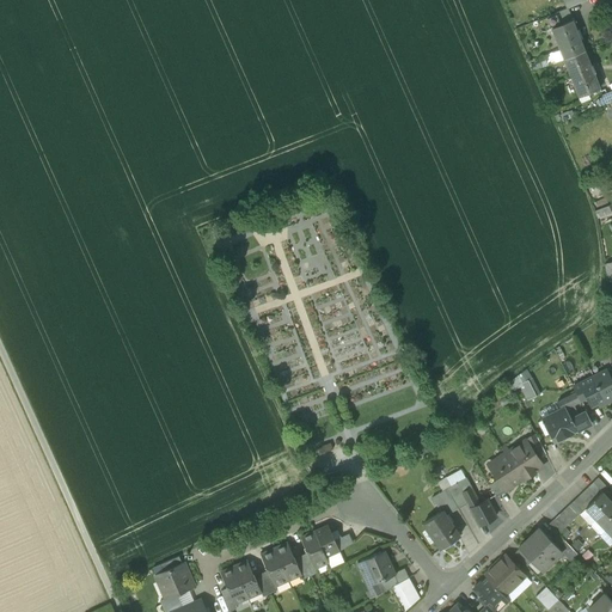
[(556,13),(561,25),(571,20),(573,20),(568,8),(556,13)]
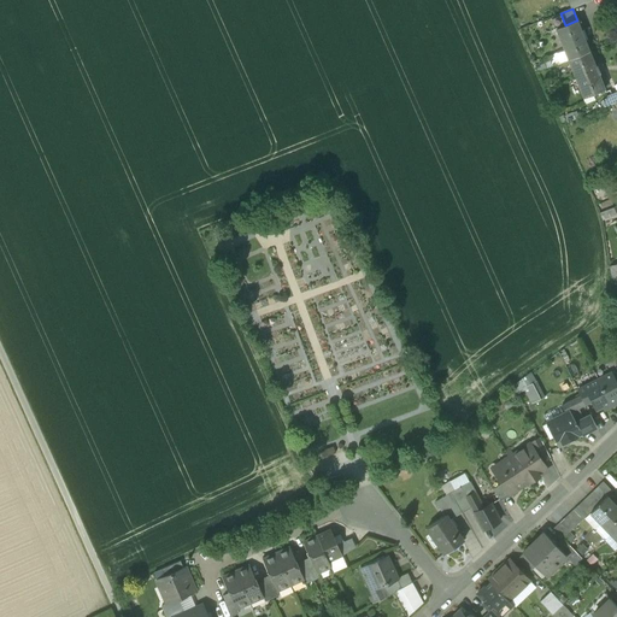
[(565,25),(560,13),(541,22),(546,33),(556,29),(565,25)]
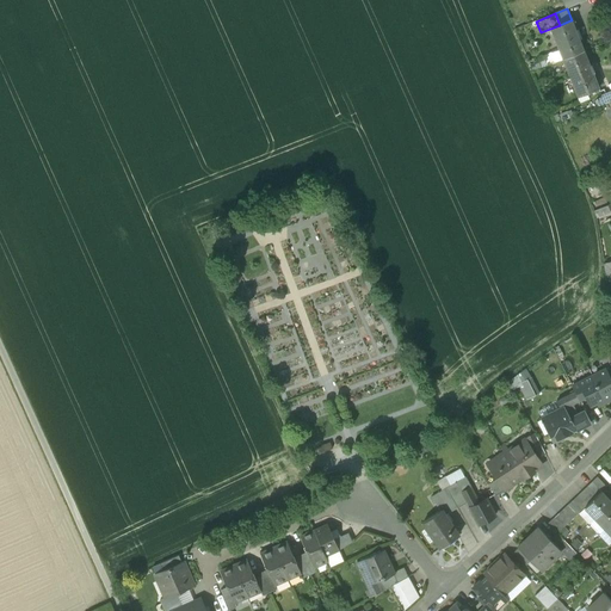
[(555,62),(563,60),(584,51),(572,20),(571,20),(560,25),(550,29),(559,50),(550,53),(555,62)]
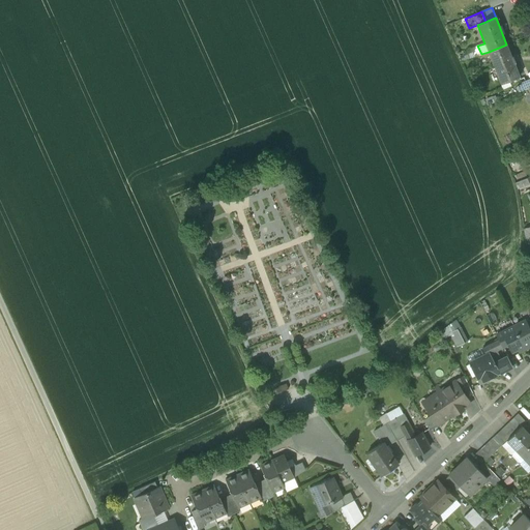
[(511,57),(506,45),(489,52),(501,84),(509,81),(520,77),(514,64),(516,63),(512,57),(511,57)]
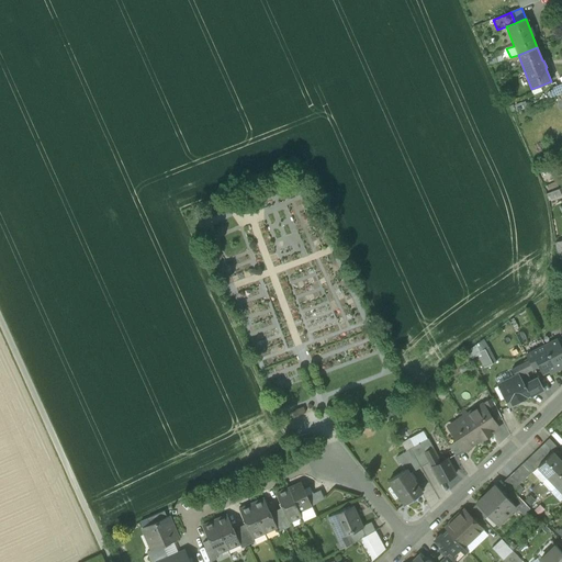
[(510,57),(506,48),(498,52),(503,60),(510,57)]
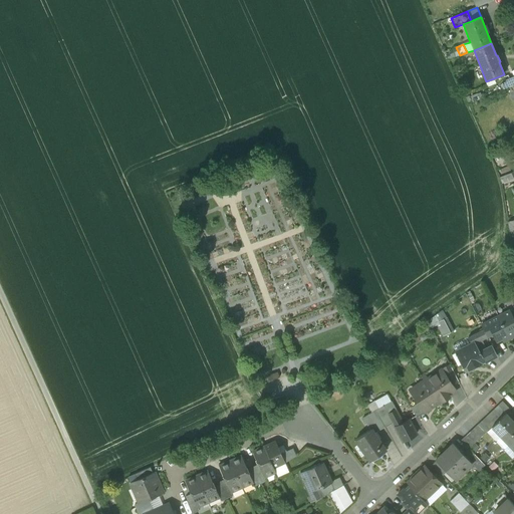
[(512,86),(509,79),(506,80),(506,81),(504,82),(504,84),(502,85),(504,88),(512,86)]
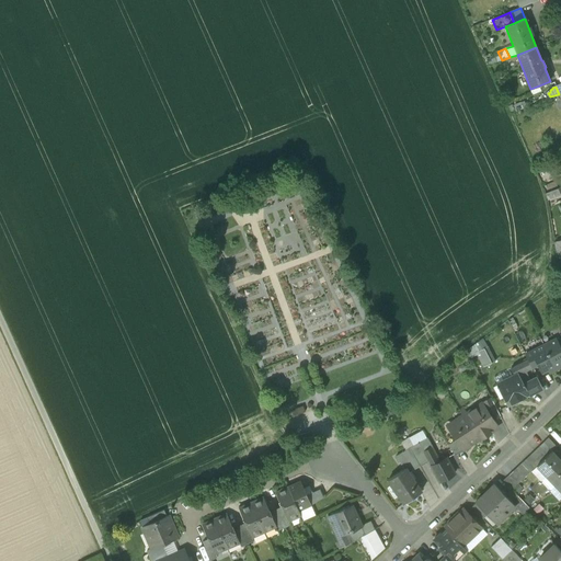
[(521,102),(513,105),(516,111),(523,107),(521,102)]
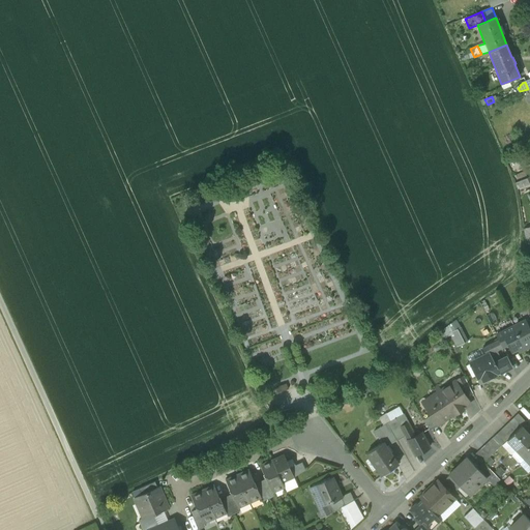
[(529,155),(529,154),(518,158),(521,168),(529,164),(529,155)]
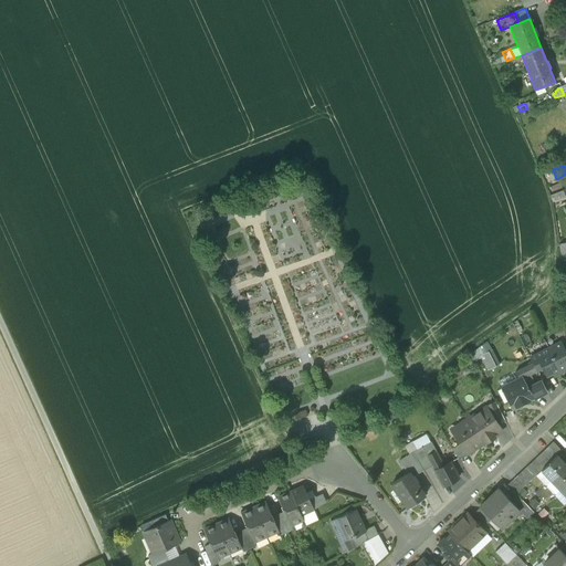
[(549,196),(551,196),(563,190),(559,182),(546,188),(549,196)]
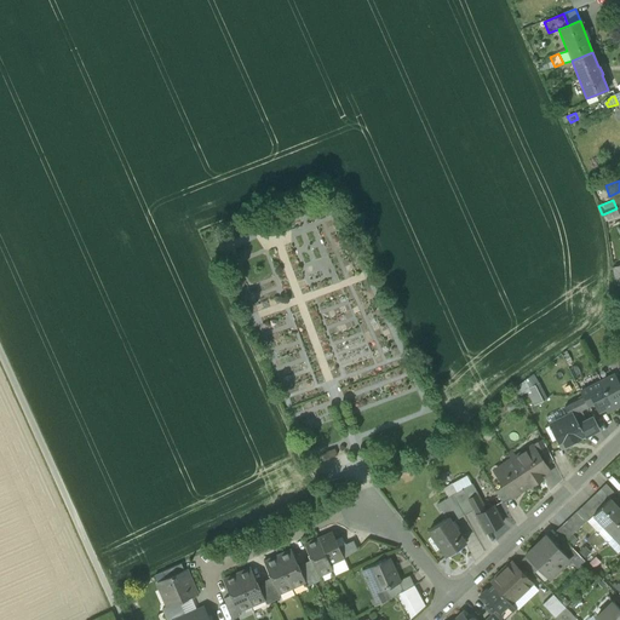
[(606,220),(619,216),(616,208),(603,214),(606,220)]
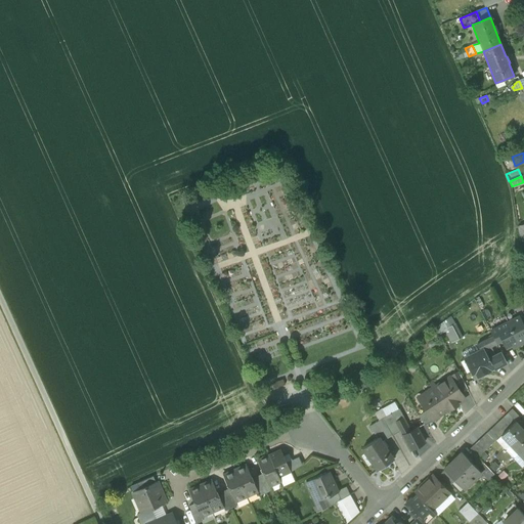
[(446,329),(455,324),(450,316),(442,322),(446,329)]
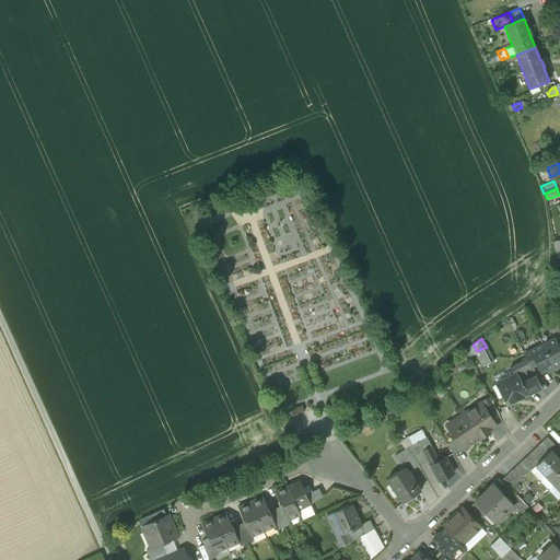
[(543,345),(555,369),(559,365),(559,362),(559,363),(559,362),(559,348),(555,338),(543,345)]
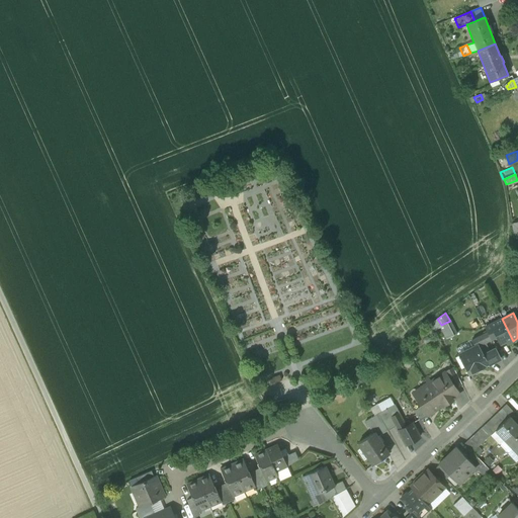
[(437,319),(431,324),(434,331),(441,327),(441,325),(437,319)]
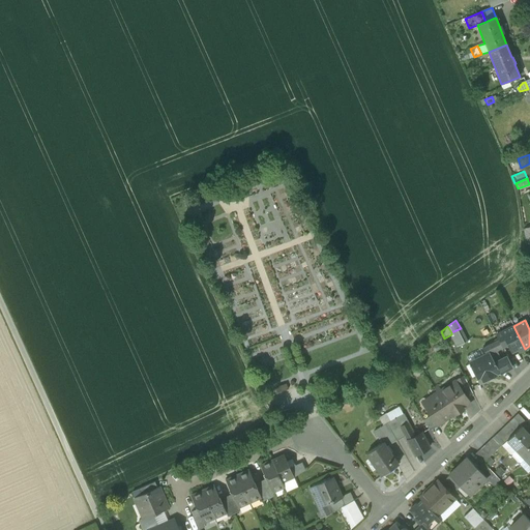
[(519,352),(525,349),(513,326),(501,332),(507,344),(511,353),(518,350),(519,352)]
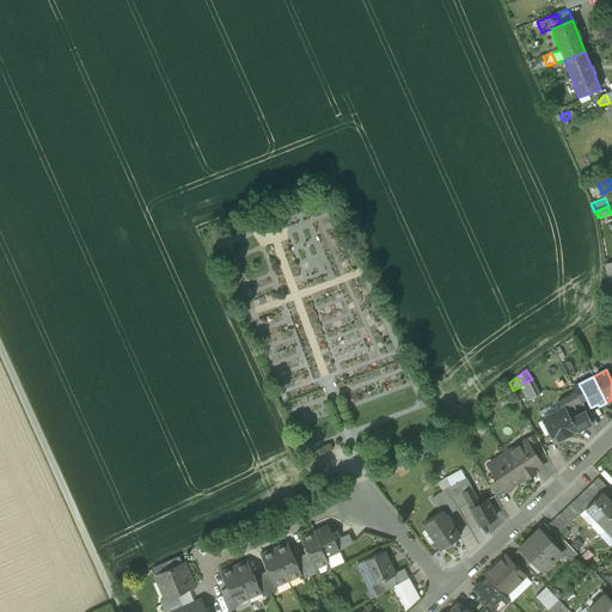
[(521,386),(528,399),(539,395),(532,379),(521,384),(521,386)]
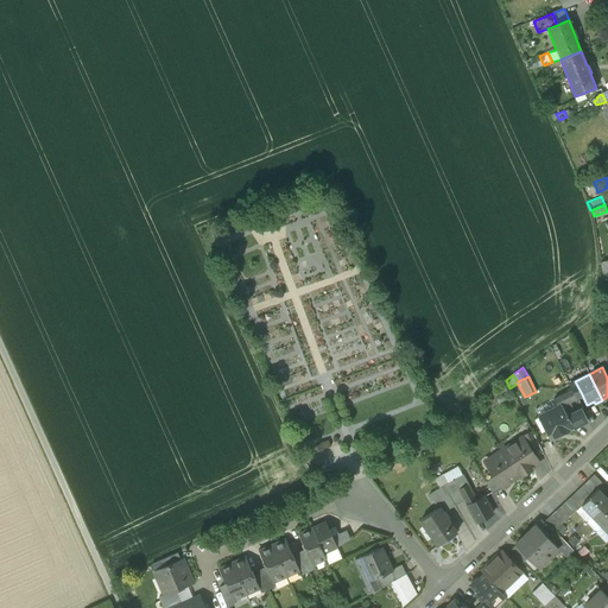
[(582,394),(575,381),(569,384),(571,390),(576,398),(582,394)]
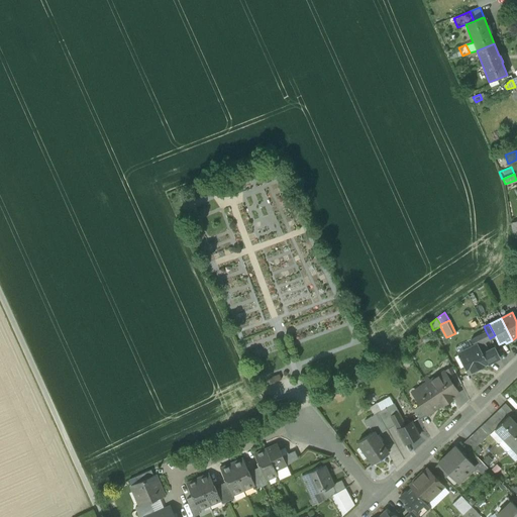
[(477,344),(478,345),(484,341),(490,338),(486,331),(471,340),(475,346),(477,344)]
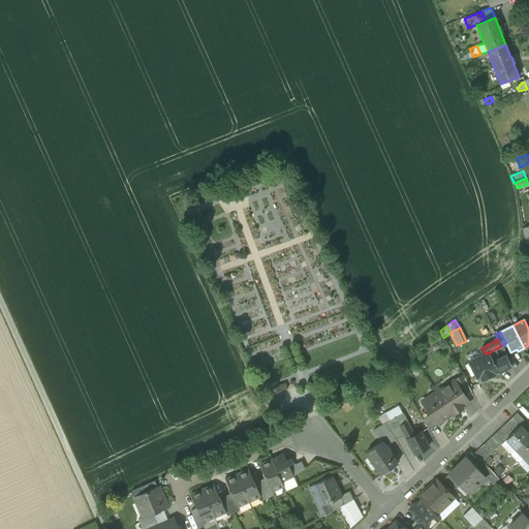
[(468,363),(486,354),(481,348),(465,356),(468,363)]
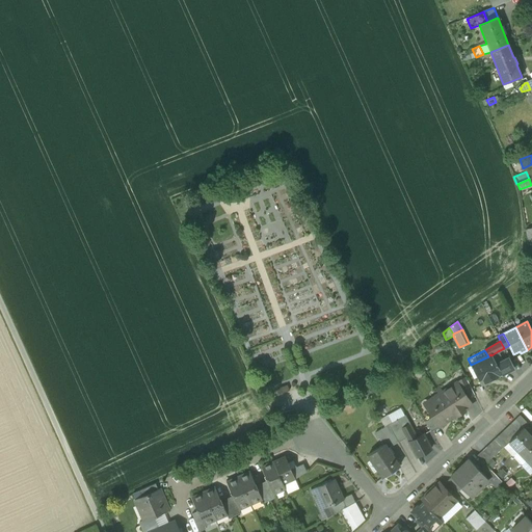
[(504,365),(498,351),(491,355),(498,368),(504,365)]
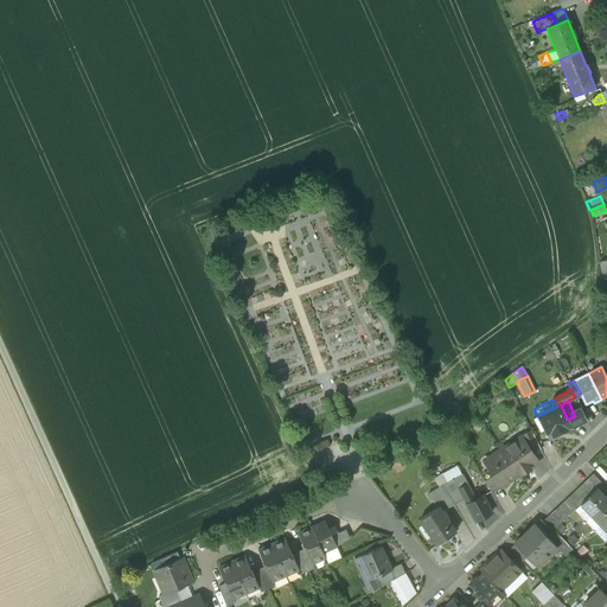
[(544,429),(550,440),(573,428),(568,420),(561,406),(560,404),(557,407),(537,416),(544,429)]
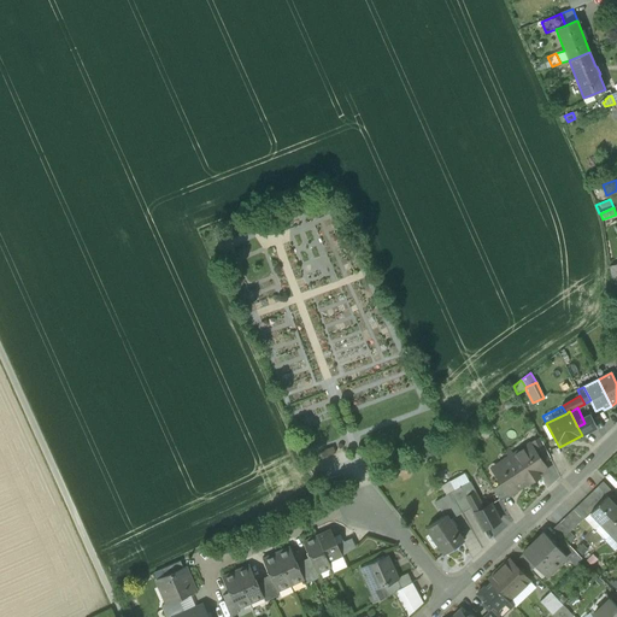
[(592,419),(585,423),(577,427),(582,435),(597,427),(592,419)]
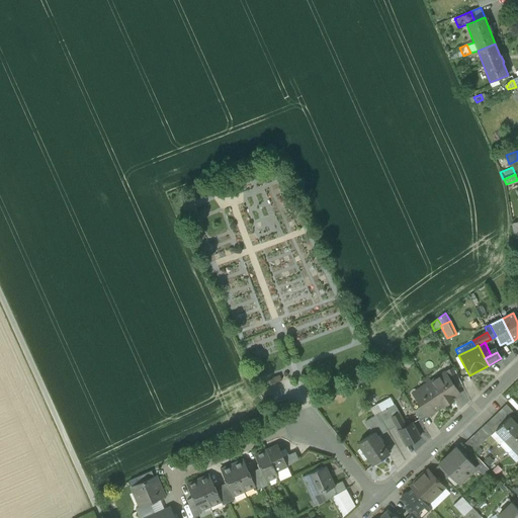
[(464,366),(458,355),(455,357),(461,368),(464,366)]
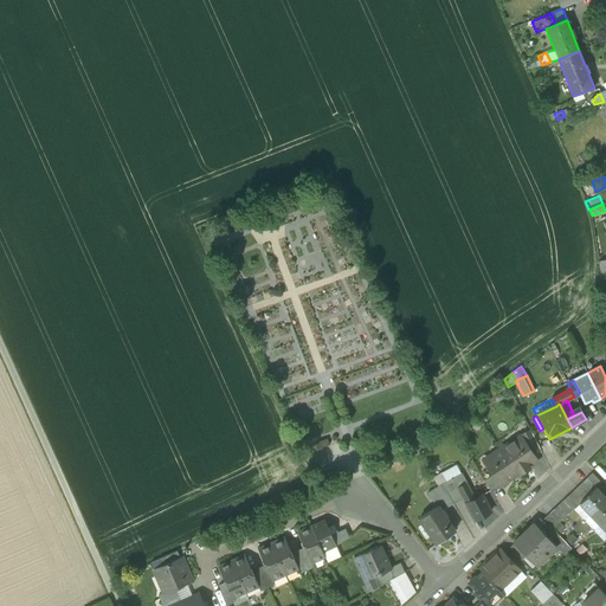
[(520,437),(532,455),(540,449),(530,430),(520,437)]
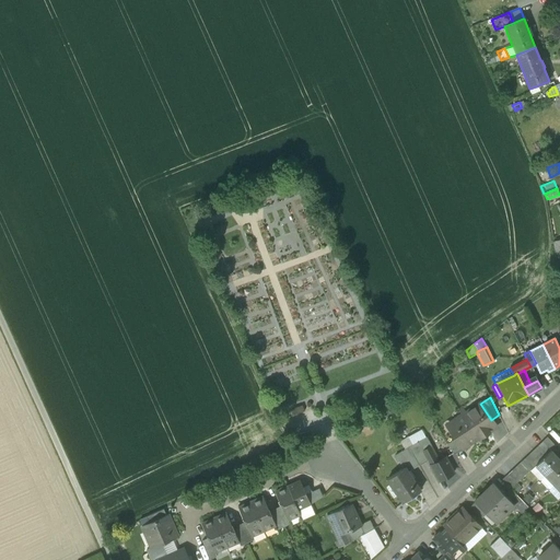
[(463,416),(464,417),(478,438),(480,435),(482,436),(488,433),(488,431),(490,429),(492,421),(491,420),(480,404),(463,416)]
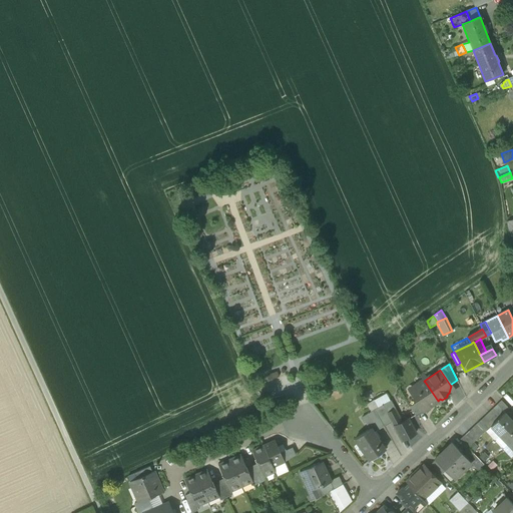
[(423,411),(438,401),(425,382),(418,386),(417,385),(410,390),(415,398),(416,397),(419,402),(417,403),(423,411)]
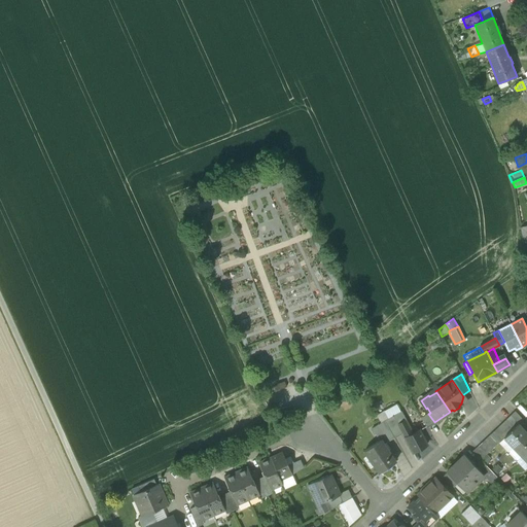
[(282,408),(284,414),(294,410),(292,405),(282,408)]
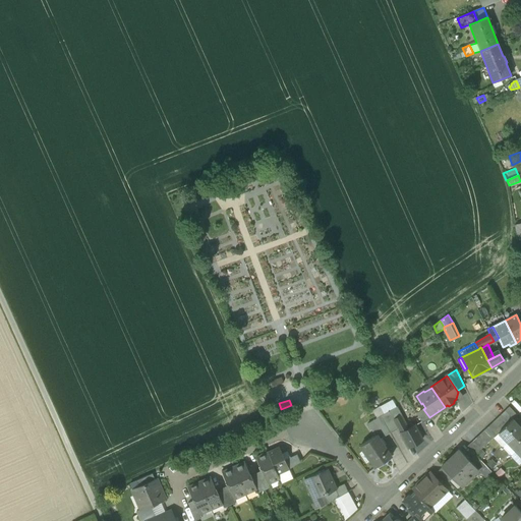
[(380,407),(384,413),(389,411),(395,407),(392,400),(380,407)]
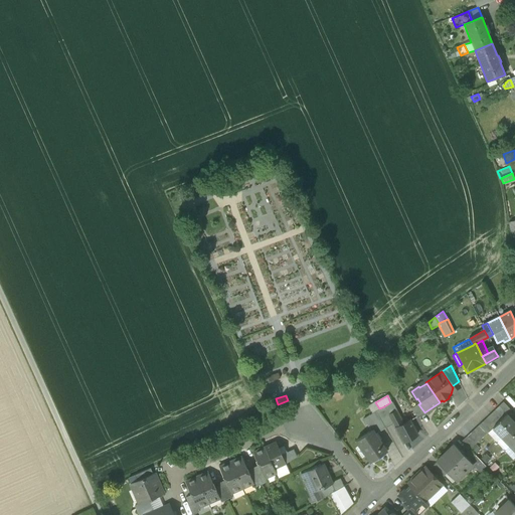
[(514,402),(508,395),(504,398),(514,408),(514,406),(514,402)]
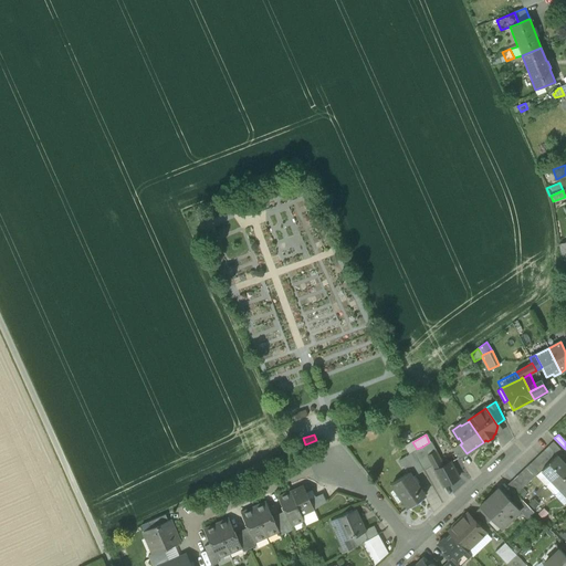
[(417,449),(412,442),(405,447),(408,453),(413,451),(417,449)]
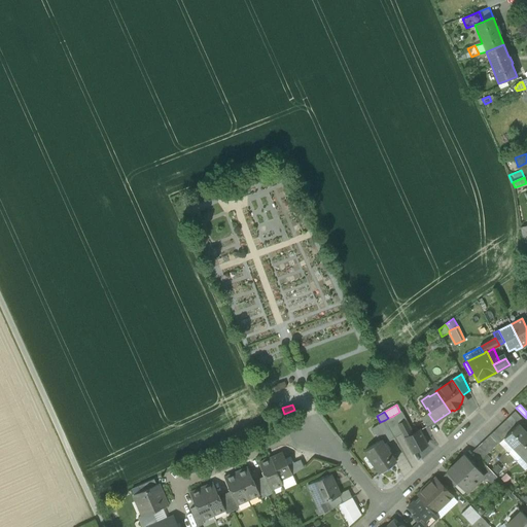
[(393,416),(398,424),(405,420),(399,412),(393,416)]
